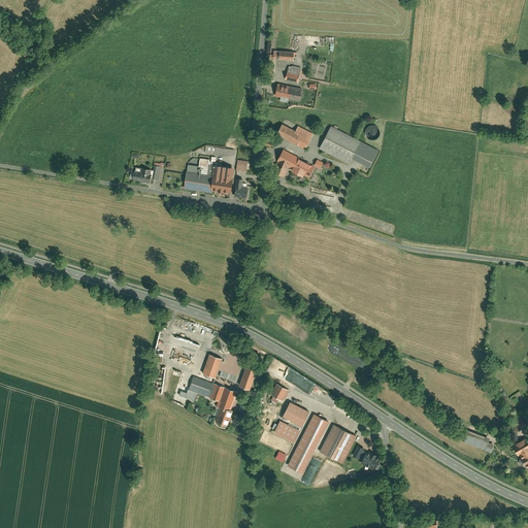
[(297,52),(293,52),(278,51),(277,59),(292,61),(292,57),(296,57),(297,52)]
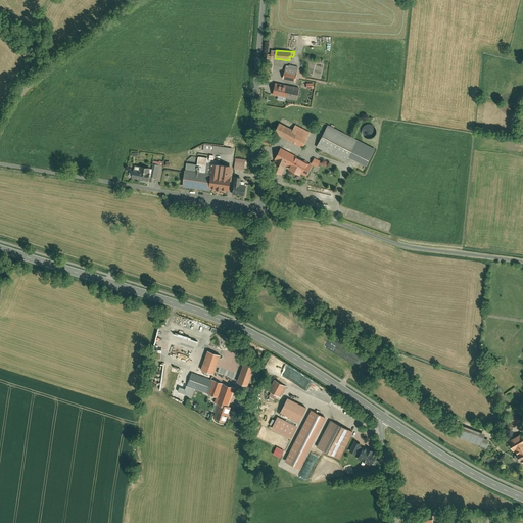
[(284,67),(282,80),(294,83),(296,69),(284,67)]
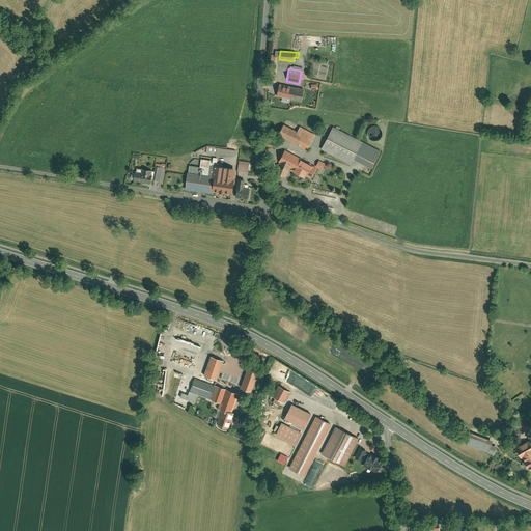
[(290,86),(278,84),(276,96),(287,99),(287,100),(301,103),(304,88),(290,86)]
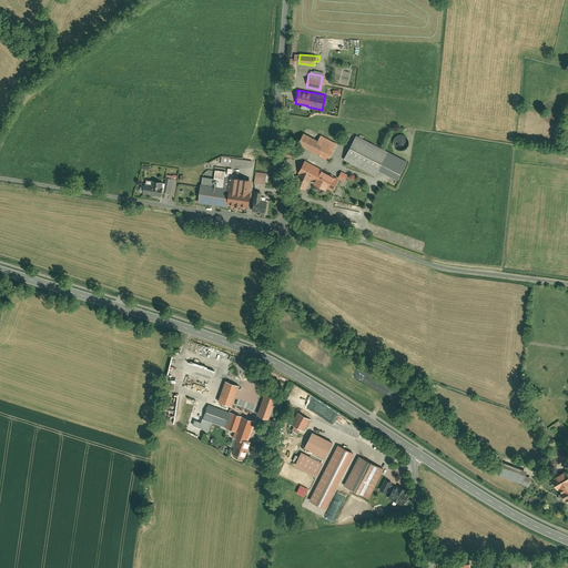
[(301,146),(327,160),(336,144),(318,134),(316,140),(302,132),(300,137),(295,144),(301,146)]
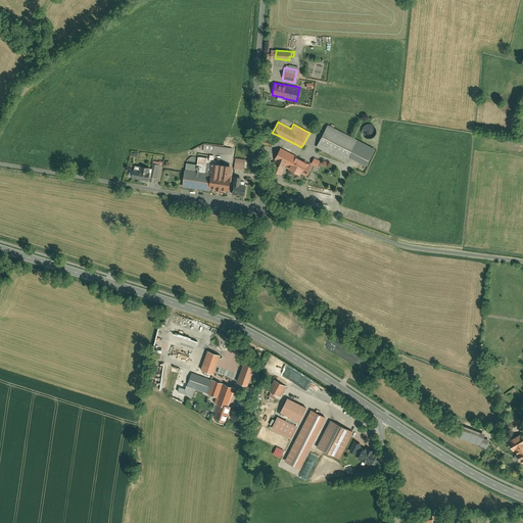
[(376,149),(327,124),(315,147),(344,161),(347,156),(367,167),(376,149)]
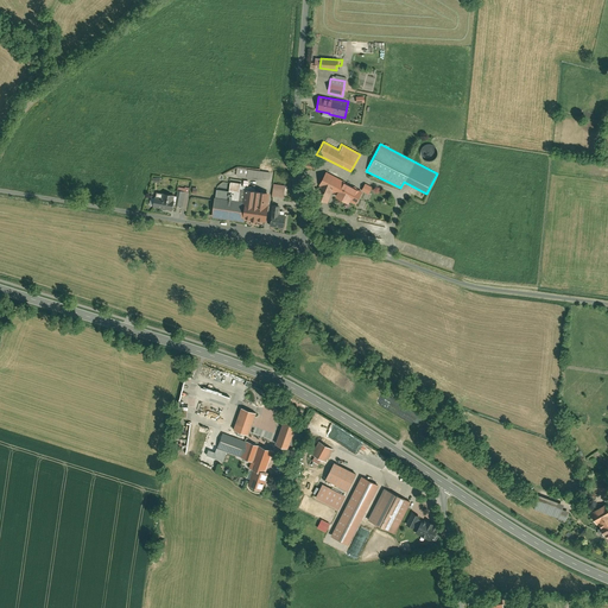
[(436,150),(434,147),(430,145),(426,145),(424,146),(422,149),(419,151),(419,154),(420,158),(422,160),(425,162),(429,163),(432,162),(435,159),(436,156),(436,153),(436,150)]
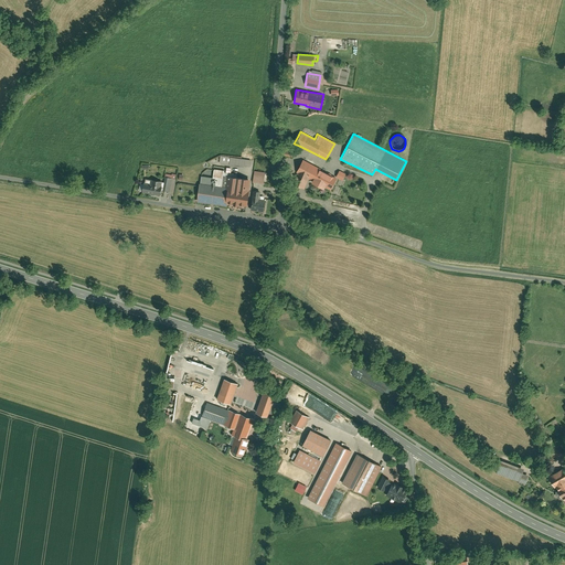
[(219,157),(219,162),(227,163),(227,164),(242,167),(243,166),(248,167),(249,160),(219,157)]
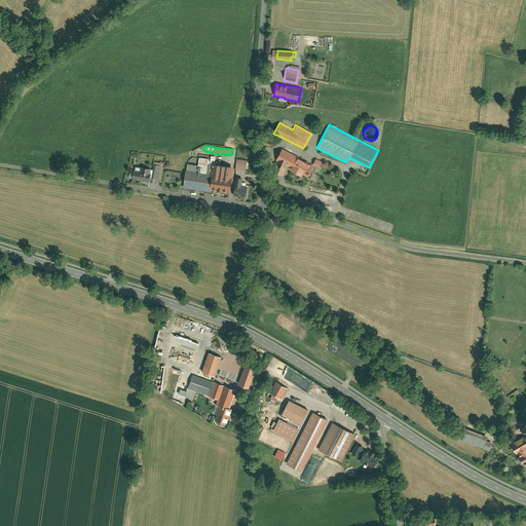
[(282,176),(287,165),(291,167),(290,170),(300,176),(301,174),(306,176),(312,165),(280,148),(274,159),(276,160),(271,171),(282,176)]
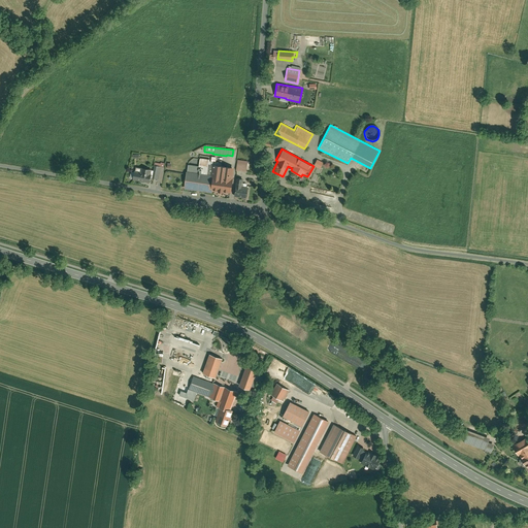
[(212,190),(230,193),(233,168),(209,165),(210,160),(200,159),(198,166),(188,165),(185,189),(211,193),(212,190)]
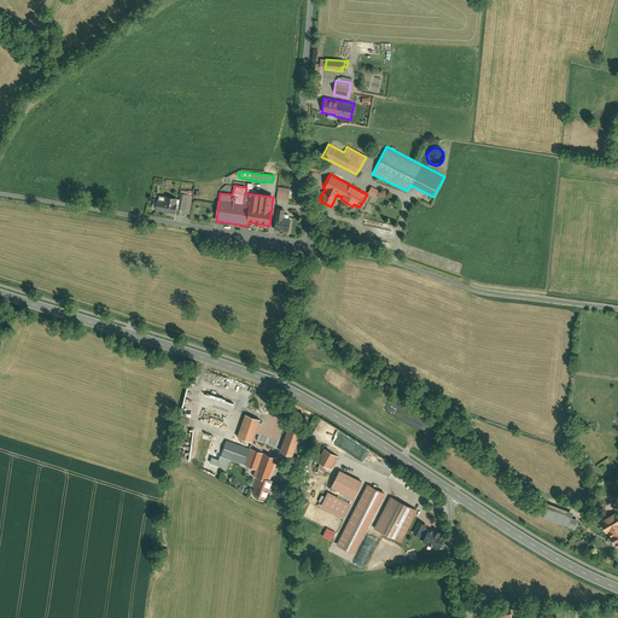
[(367,194),(375,198),(378,190),(371,186),(367,194)]
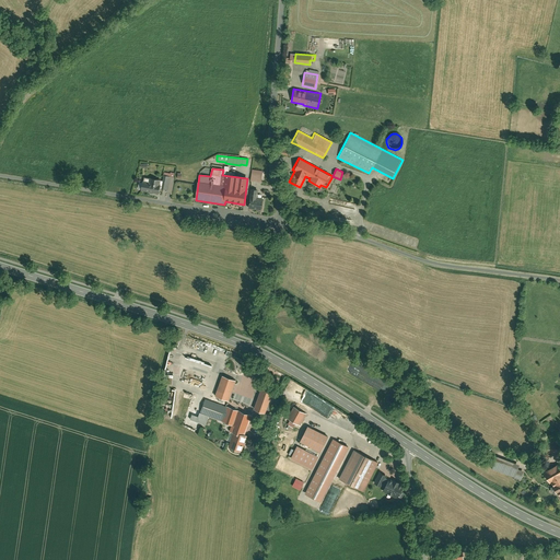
[(252,170),(251,179),(261,182),(263,172),(252,170)]
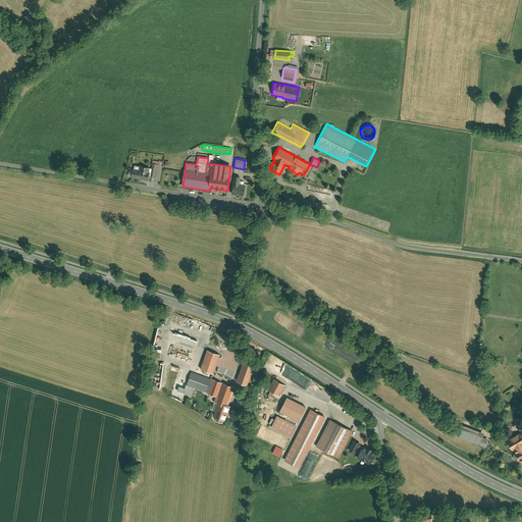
[(152,164),(150,175),(156,176),(157,168),(161,169),(161,165),(152,164)]
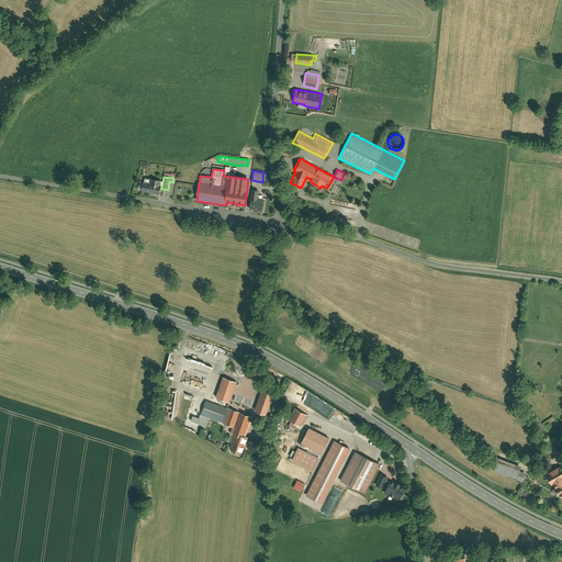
[(141,191),(159,195),(161,187),(160,187),(161,181),(144,178),(141,191)]
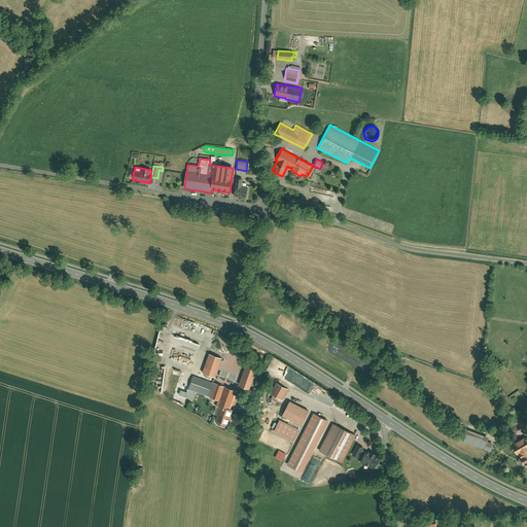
[(242,177),(235,176),(233,196),(245,197),(246,185),(241,185),(242,177)]
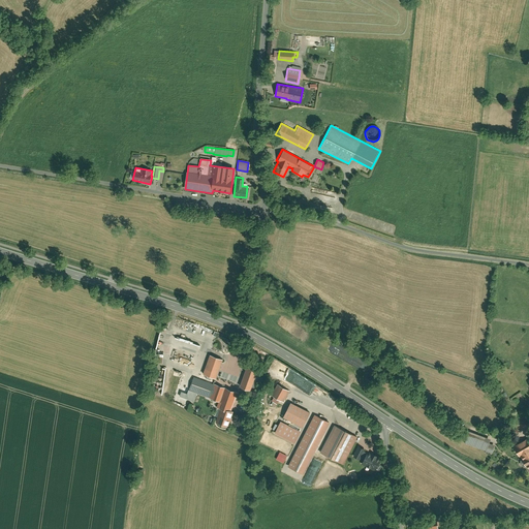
[(215,379),(222,360),(209,354),(201,374),(215,379)]
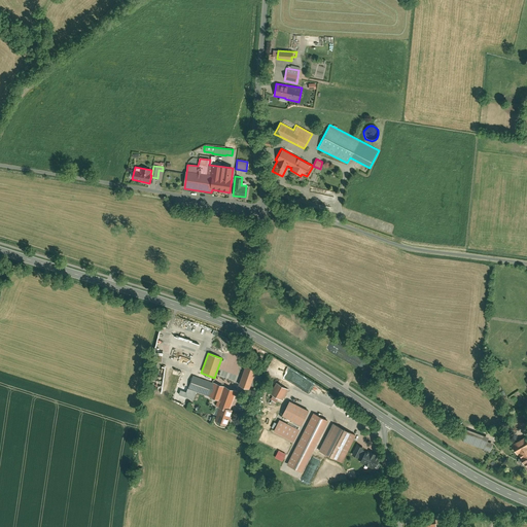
[(256,369),(245,364),(238,384),(249,389),(256,369)]
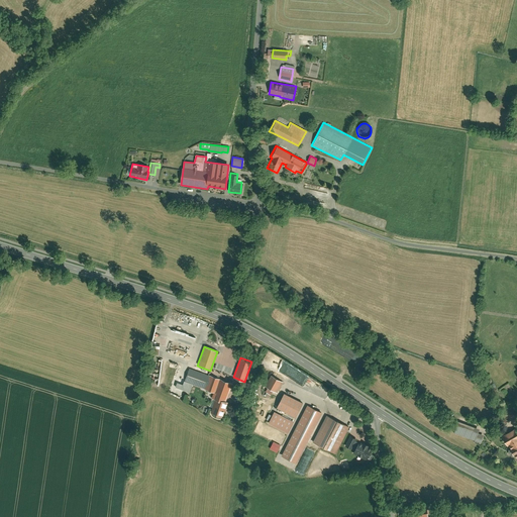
[(184,391),(188,383),(212,392),(210,397),(213,398),(209,407),(221,412),(230,389),(231,384),(189,368),(184,381),(182,384),(176,382),(174,387),(184,391)]
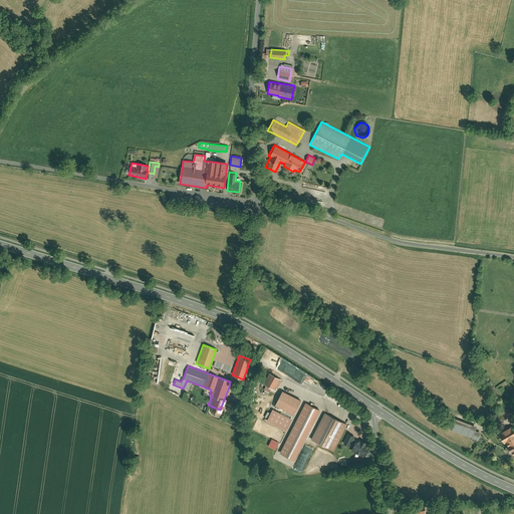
[(262,384),(274,391),(280,379),(276,377),(278,373),(271,369),(269,373),(268,373),(262,384)]
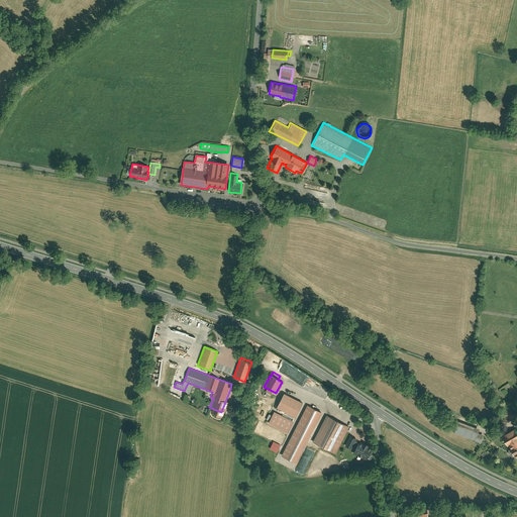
[(284,395),(277,409),(295,417),(302,404),(284,395)]
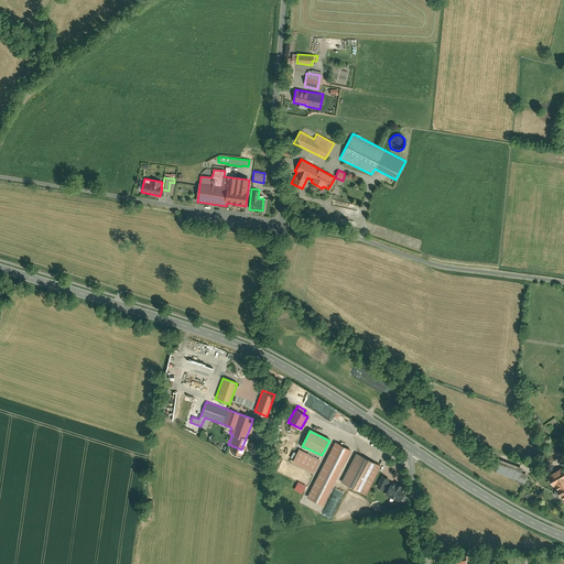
[(546,442),(545,456),(563,456),(563,443),(546,442)]
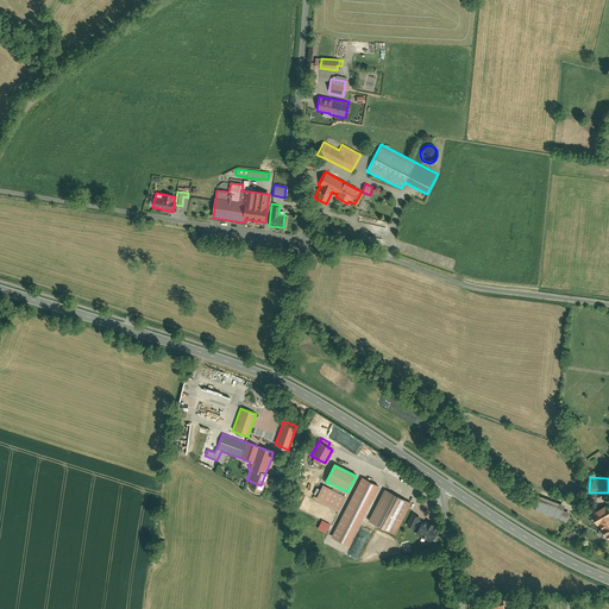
[(378,487),(362,478),(332,537),(349,545),(378,487)]
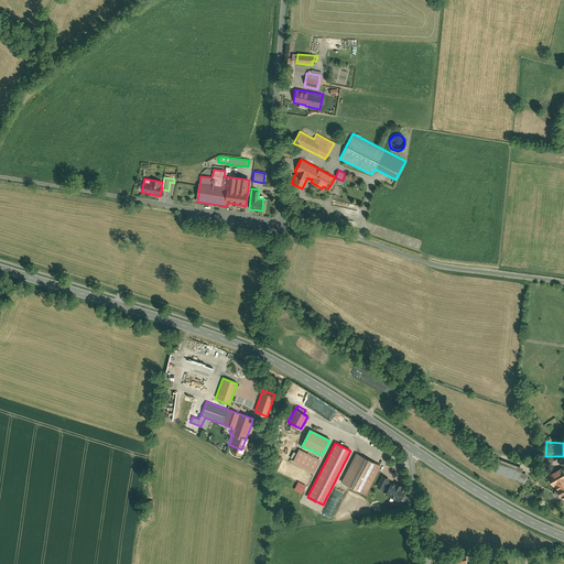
[(320,462),(299,451),(292,463),(314,474),(320,462)]
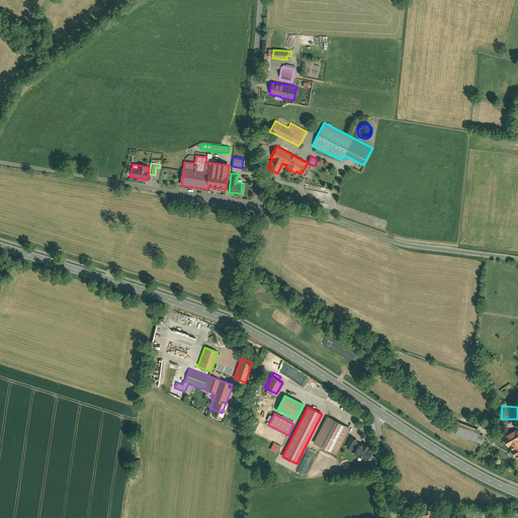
[(336,455),(349,428),(326,416),(312,444),(336,455)]
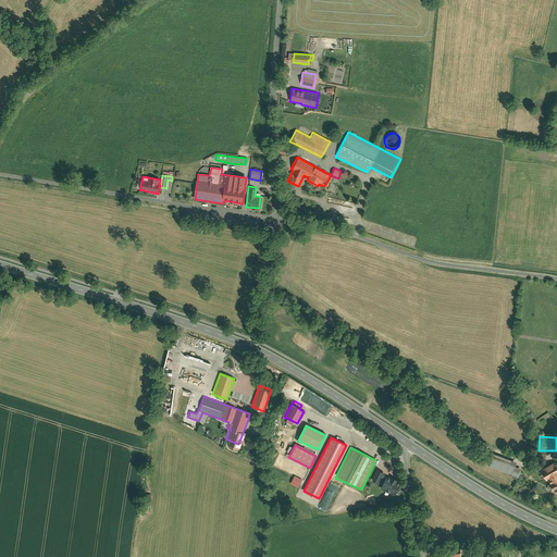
[(491,468),(517,478),(520,469),(515,466),(516,461),(496,454),(491,468)]
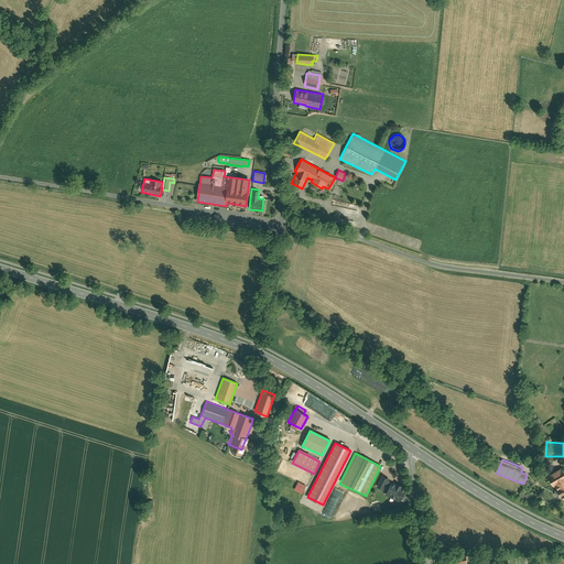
[(563,469),(562,467),(548,475),(563,503),(563,469)]
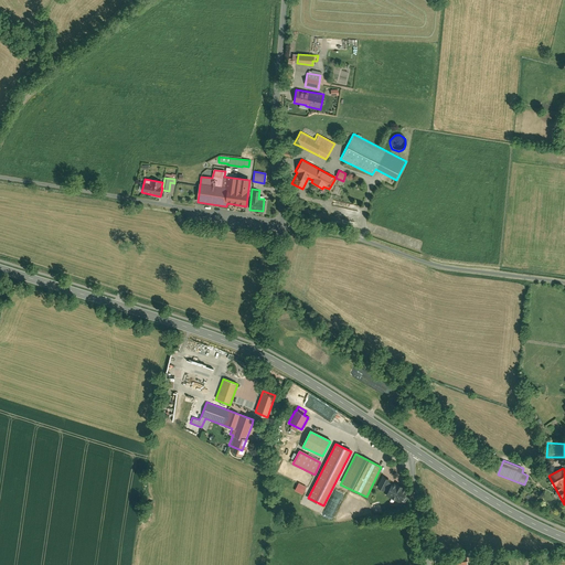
[(388,480),(383,477),(377,488),(383,491),(384,490),(388,481),(388,480)]
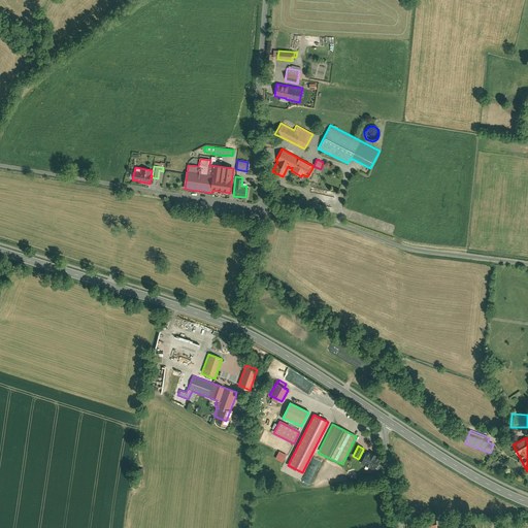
[(370,454),(363,450),(359,458),(363,460),(361,463),(374,470),(380,459),(376,457),(376,456),(370,453),(370,454)]
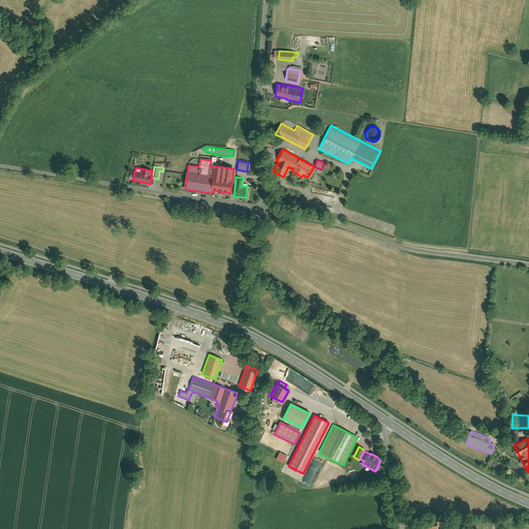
[(283,463),(287,456),(279,452),(275,459),(283,463)]
